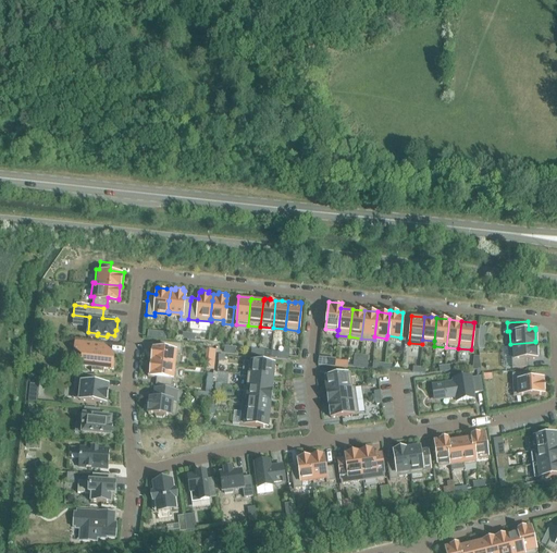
[(75,356),(82,356),(82,363),(91,364),(91,368),(103,369),(103,365),(113,366),(114,357),(112,357),(112,351),(101,349),(102,342),(103,342),(103,341),(75,338),(74,339),(75,339),(74,347),(76,347),(75,356)]
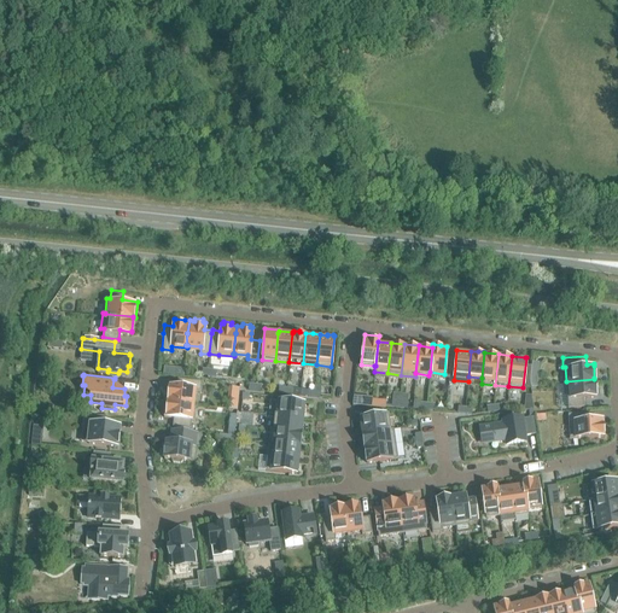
[(169,384),(168,397),(168,398),(196,401),(198,387),(200,387),(202,378),(178,375),(176,384),(170,383),(170,384),(169,384)]
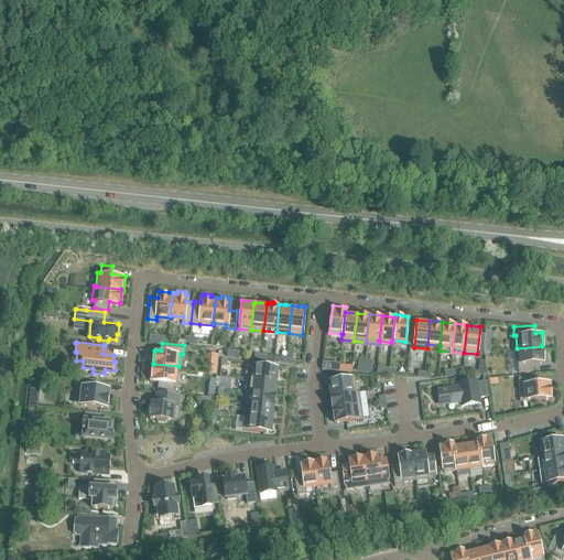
[(542,346),(517,348),(519,369),(532,368),(532,361),(543,359),(543,358),(543,347),(542,347),(542,346)]
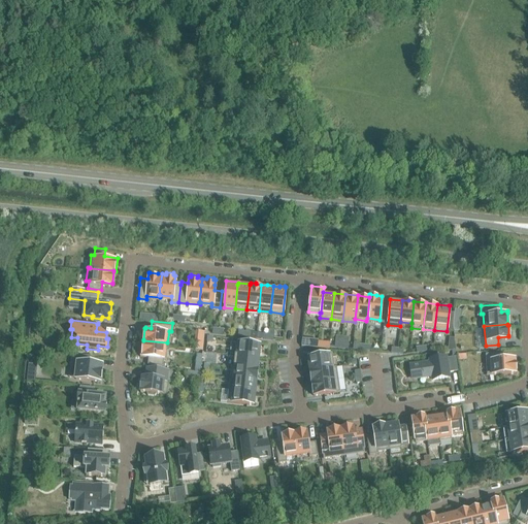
[(238,340),(237,352),(258,355),(260,342),(255,341),(256,338),(239,336),(239,340),(238,340)]
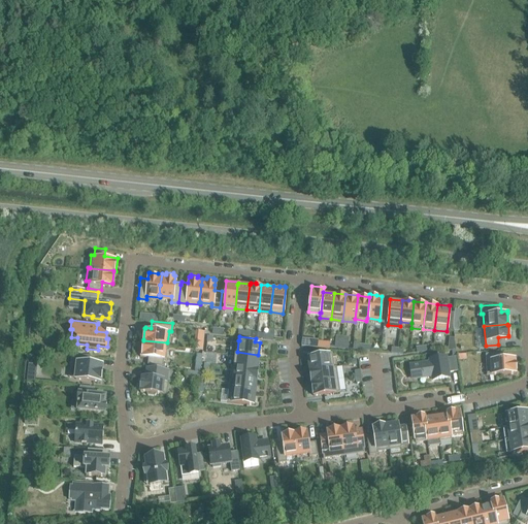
[(143,339),(141,339),(140,354),(149,354),(147,361),(163,363),(164,356),(166,356),(167,342),(143,340),(143,339)]
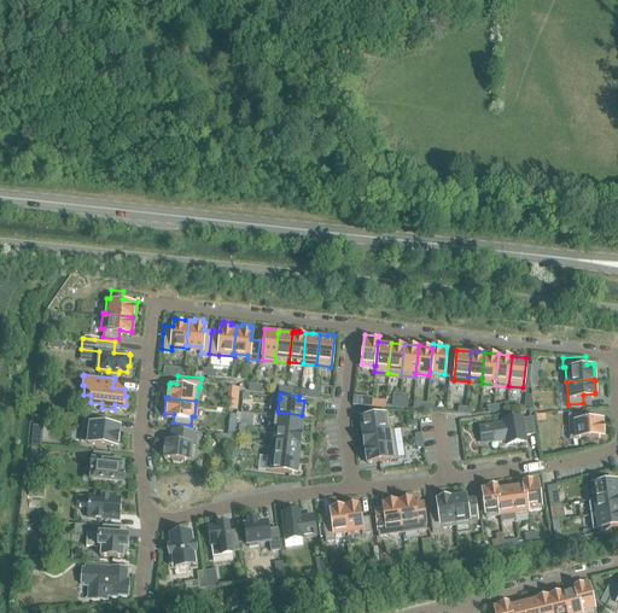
[(593,418),(592,409),(567,410),(570,436),(604,433),(604,431),(602,422),(602,416),(593,418)]
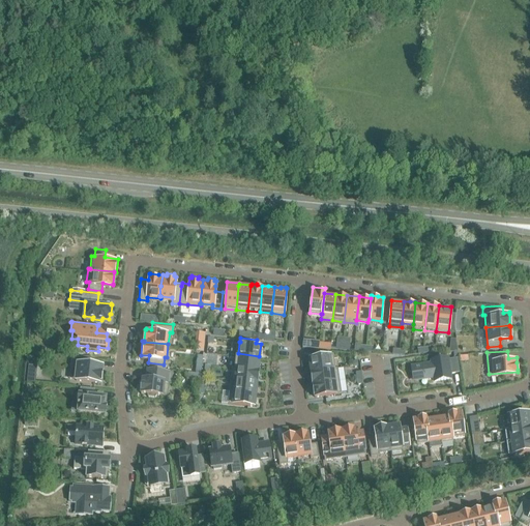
[(93,362),(94,355),(72,353),(71,360),(78,361),(76,377),(100,380),(100,378),(101,369),(102,363),(93,362)]
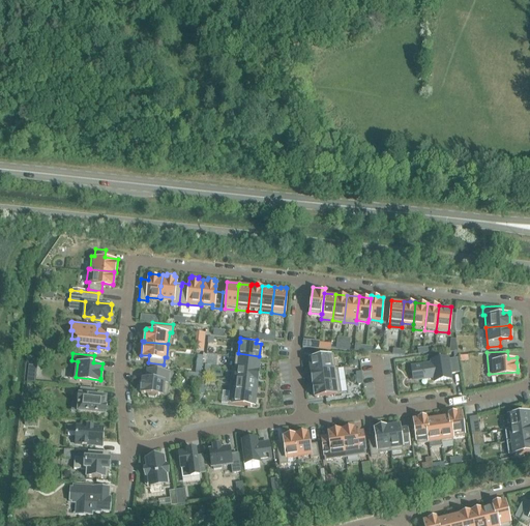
[(234,364),(258,368),(259,356),(238,353),(235,353),(234,364)]
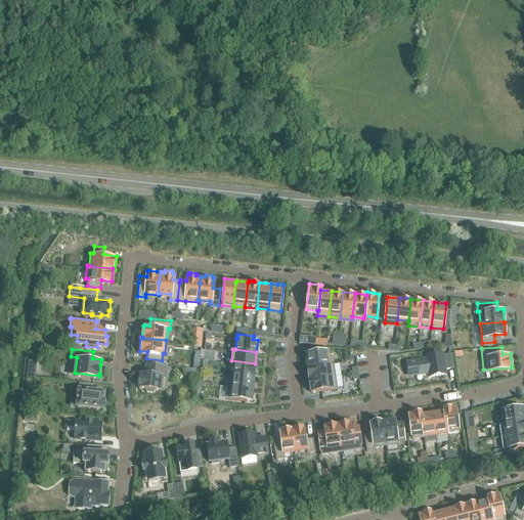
[(307,358),(307,364),(331,361),(330,349),(306,352),(306,353),(305,353),(306,358),(307,358)]
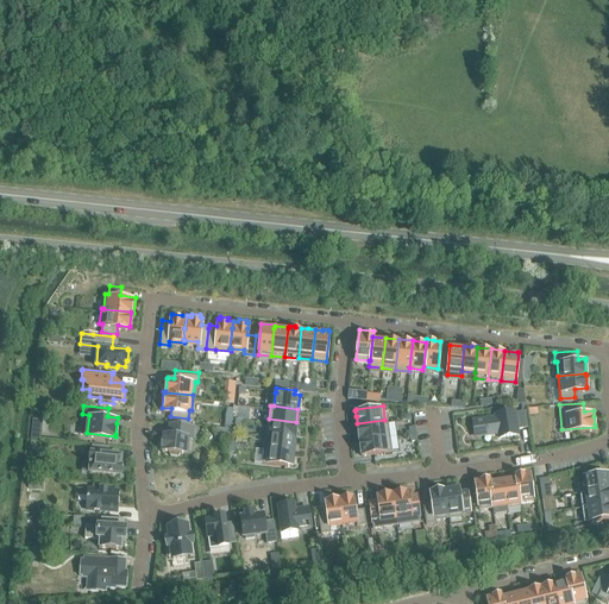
[(498,429),(498,434),(518,431),(518,426),(527,423),(525,408),(515,409),(514,408),(495,411),(496,414),(473,417),(475,429),(488,427),(488,431),(498,429)]
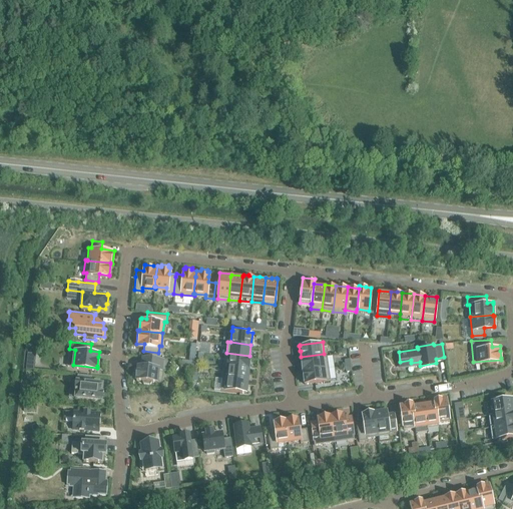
[(224,353),(223,365),(248,367),(249,356),(226,353),(224,353)]
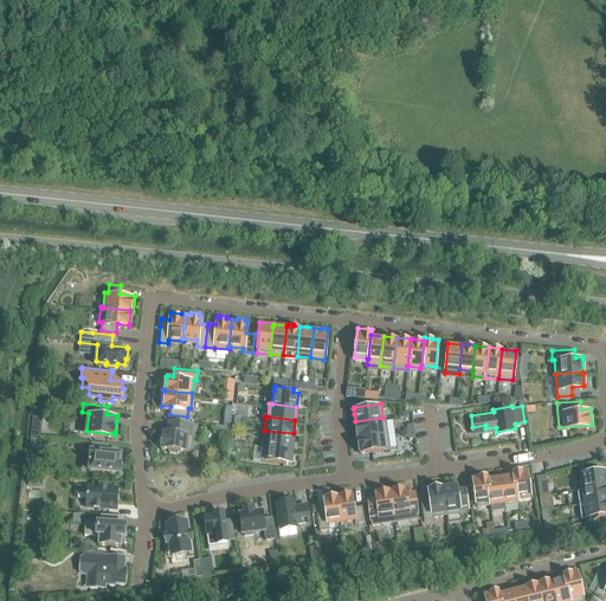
[(387,432),(386,417),(382,418),(355,421),(358,435),(387,432)]
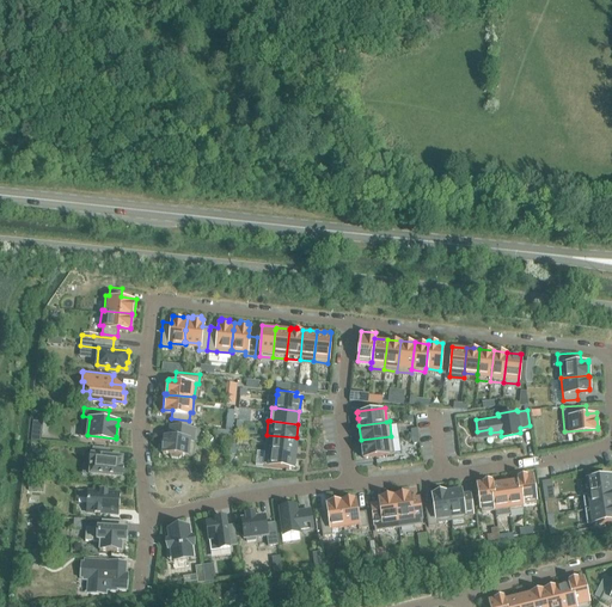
[(172,423),(171,435),(164,434),(164,440),(161,440),(160,447),(163,448),(163,449),(170,451),(170,454),(179,455),(181,452),(194,453),(195,439),(197,439),(200,427),(172,423)]
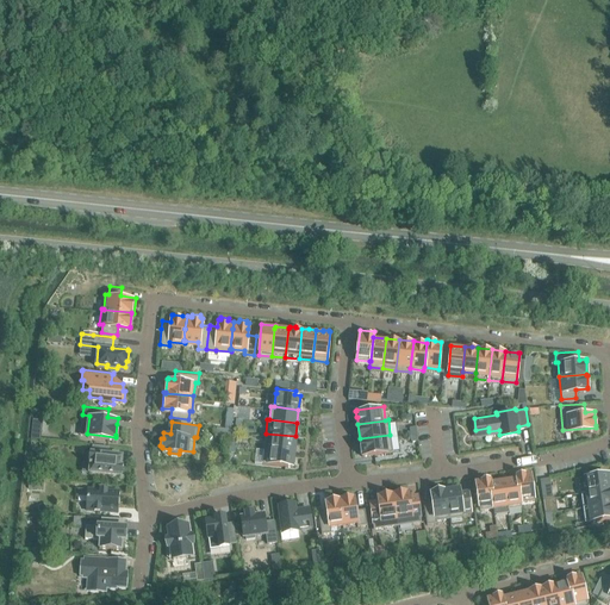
[(41,426),(31,425),(31,435),(39,436),(41,426)]
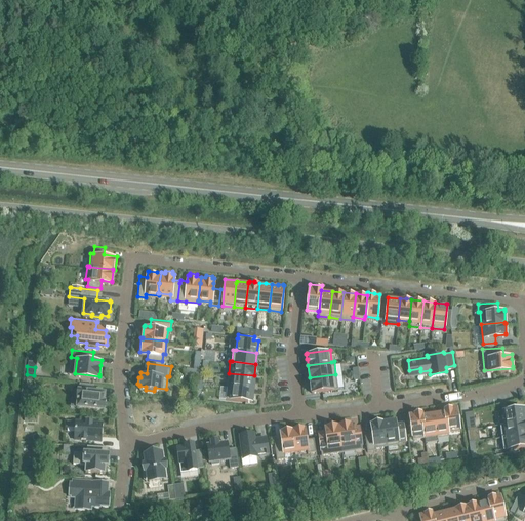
[(253,388),(254,375),(229,373),(227,385),(253,388)]
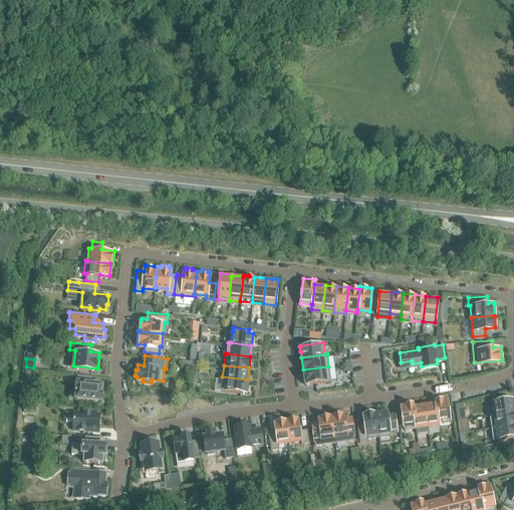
[(328,366),(303,369),(304,375),(303,375),(304,380),(305,380),(305,383),(330,378),(328,366)]
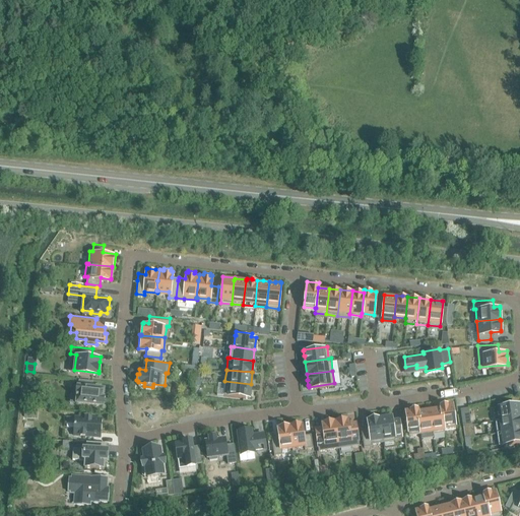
[(92,379),(78,377),(78,384),(77,384),(76,392),(75,395),(76,395),(76,401),(104,404),(105,395),(103,395),(104,387),(91,385),(92,379)]
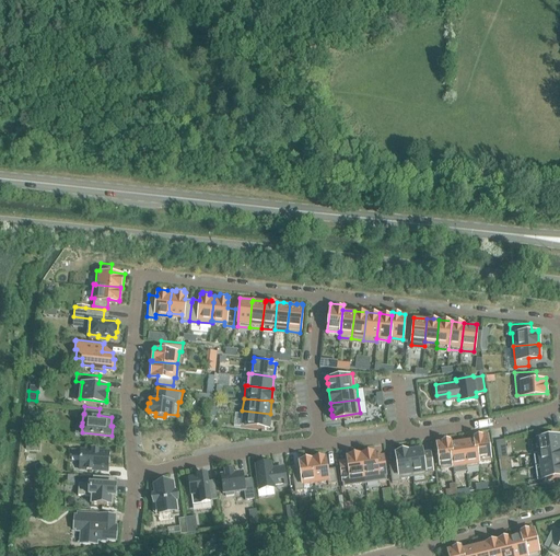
[(270,414),(242,410),(241,424),(268,427),(270,414)]
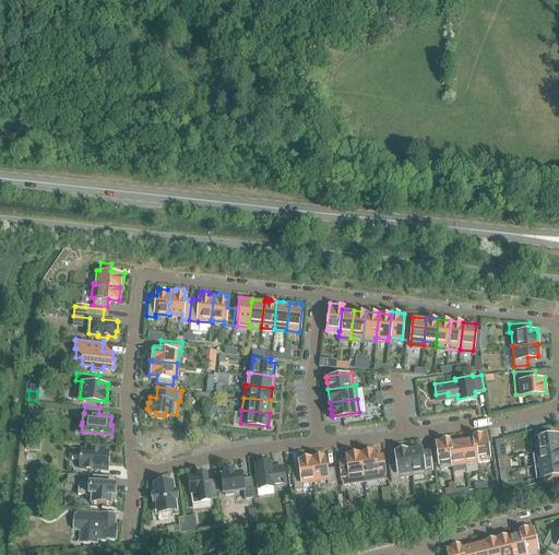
[(534,429),(537,449),(558,446),(558,441),(558,433),(547,434),(546,428),(534,429)]
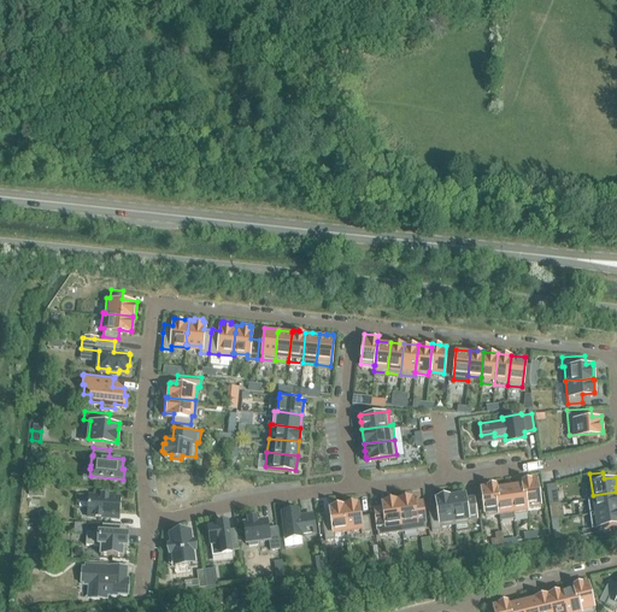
[(522,480),(522,482),(523,482),(527,507),(540,505),(536,477),(530,478),(530,476),(522,477),(523,480),(522,480)]
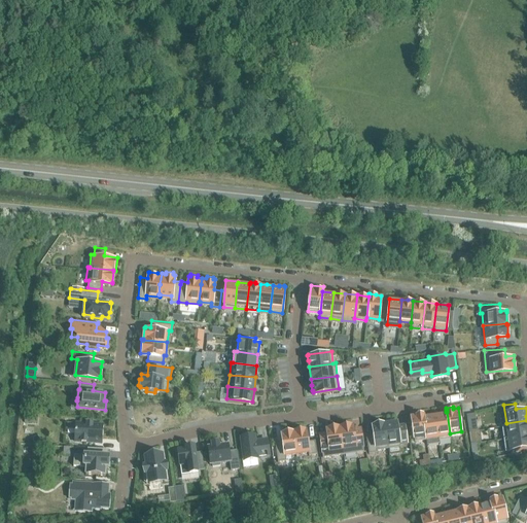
[(414,439),(426,437),(423,415),(424,415),(423,413),(422,413),(422,411),(416,412),(416,414),(411,415),(414,439)]
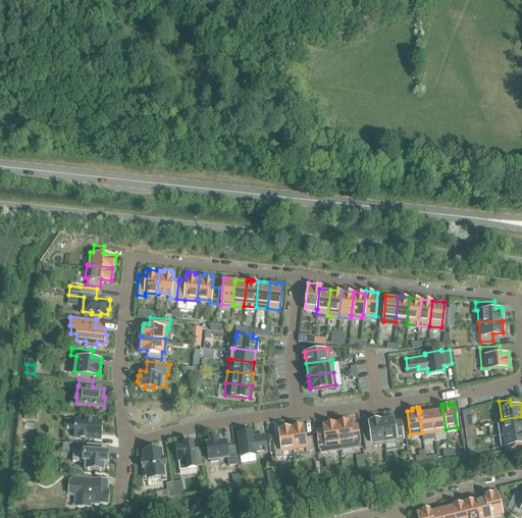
[(470,407),(462,408),(464,424),(472,423),(470,407)]
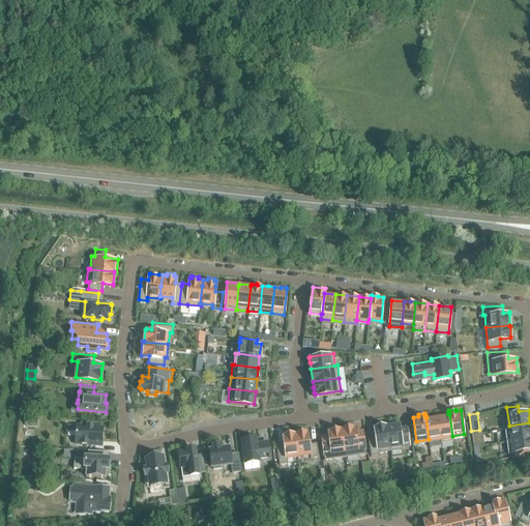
[(452,438),(452,436),(449,414),(448,414),(437,416),(440,437),(440,438),(440,440),(452,438)]
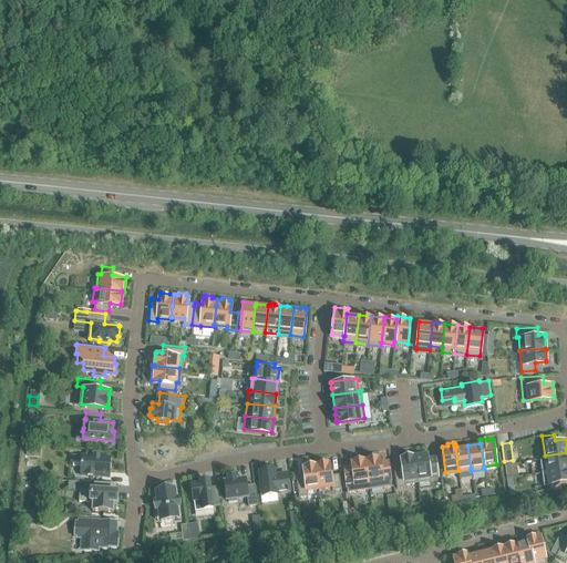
[(471,468),(467,446),(456,447),(455,447),(459,470),(471,469),(471,468)]
